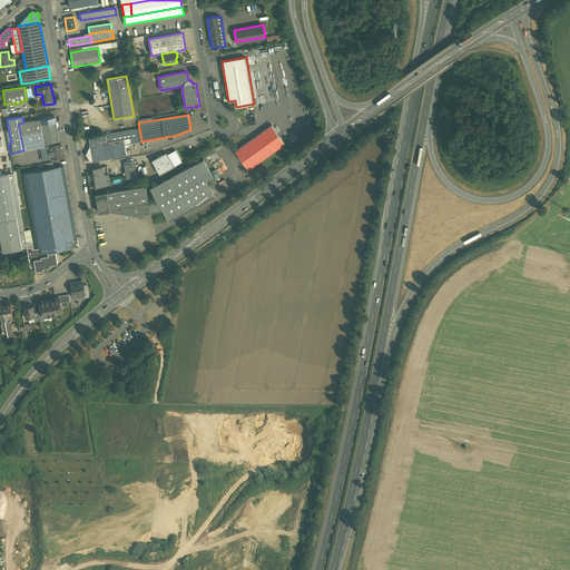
[(55,117),(41,119),(46,147),(50,146),(61,144),(60,144),(55,117)]
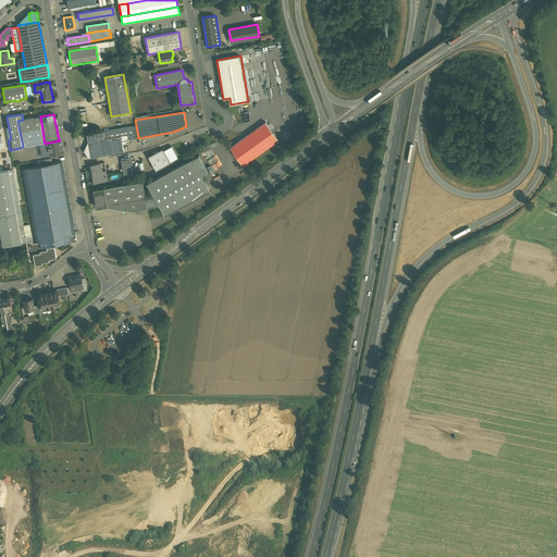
[(23,120),(17,121),(23,147),(40,144),(45,144),(40,116),(23,120)]
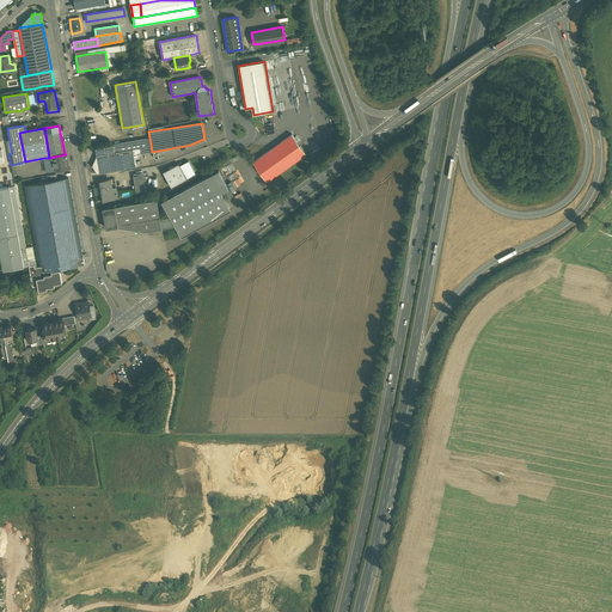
[(292,134),(252,161),(267,182),(306,153),(292,134)]
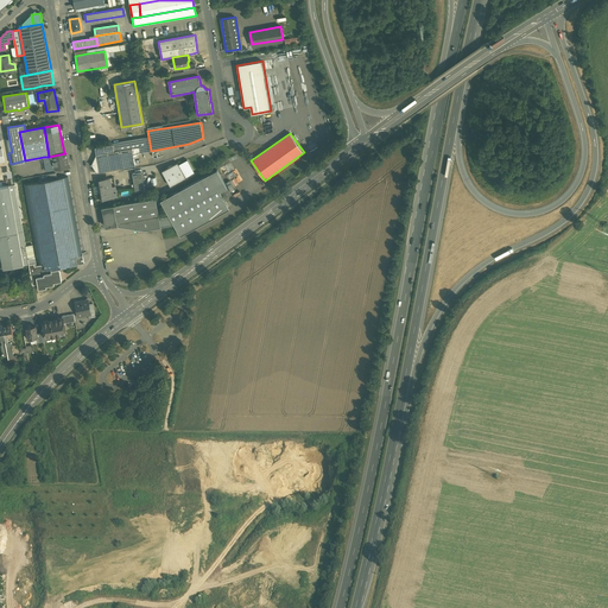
[(145,138),(113,144),(114,151),(96,154),(100,172),(135,165),(133,153),(147,151),(146,144),(145,138)]
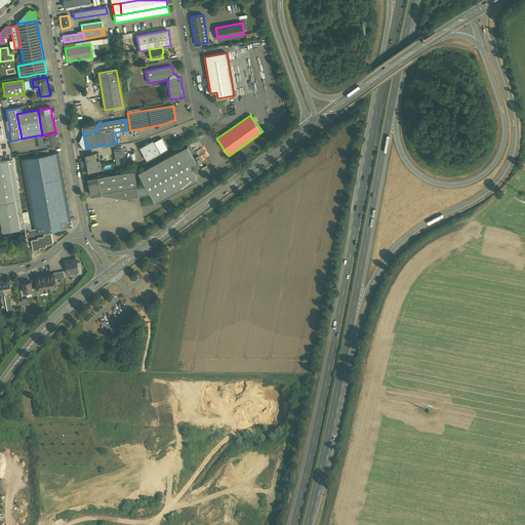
[(97,124),(82,126),(83,133),(98,130),(97,124)]
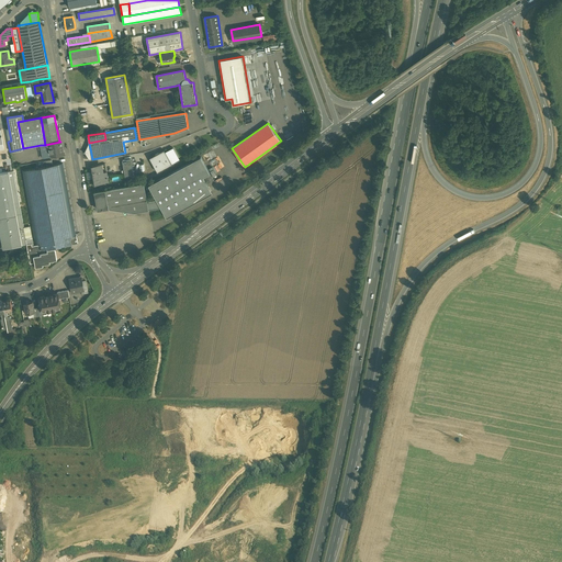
[(60,142),(49,144),(52,156),(64,155),(64,150),(63,150),(60,142)]
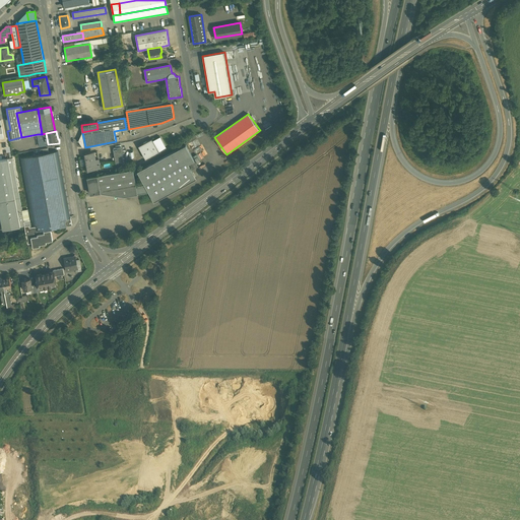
[(42,134),(38,134),(40,146),(48,144),(46,133),(42,134)]
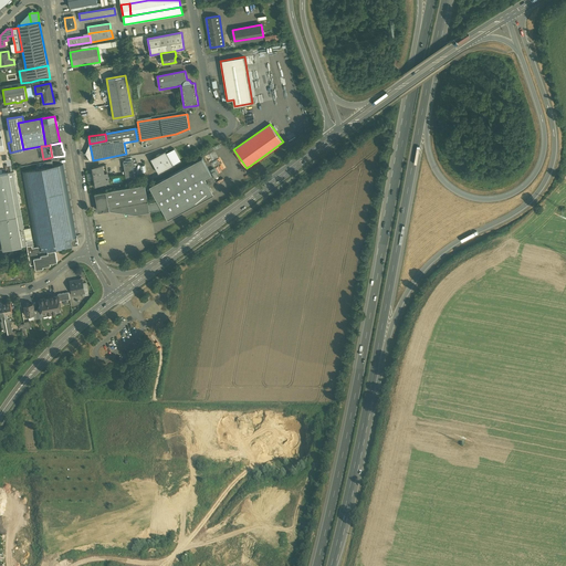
[(166,154),(173,166),(180,163),(174,149),(166,154)]
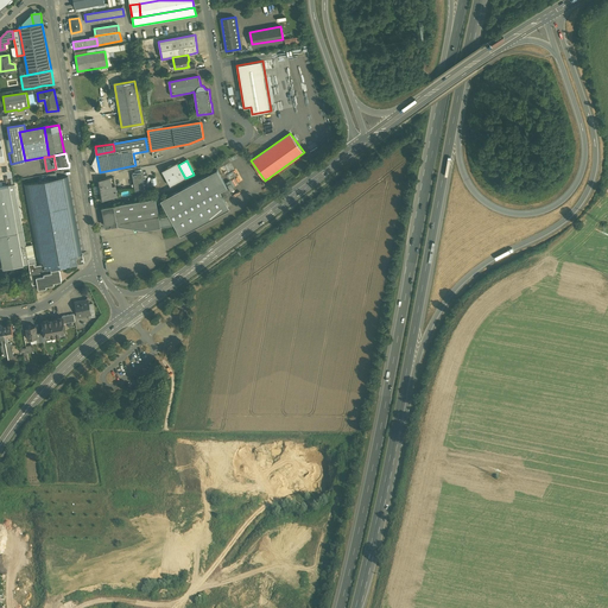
[(177,163),(162,171),(170,187),(185,178),(178,165),(177,163)]
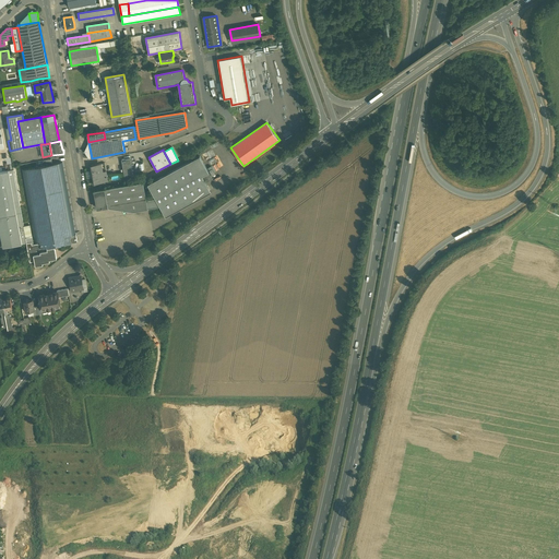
[(209,173),(200,155),(147,185),(155,199),(159,206),(165,216),(211,192),(202,176),(209,173)]
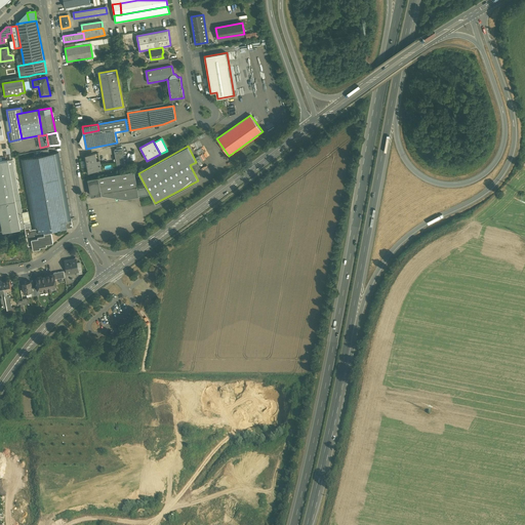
[(122,149),(114,151),(117,166),(125,165),(122,149)]
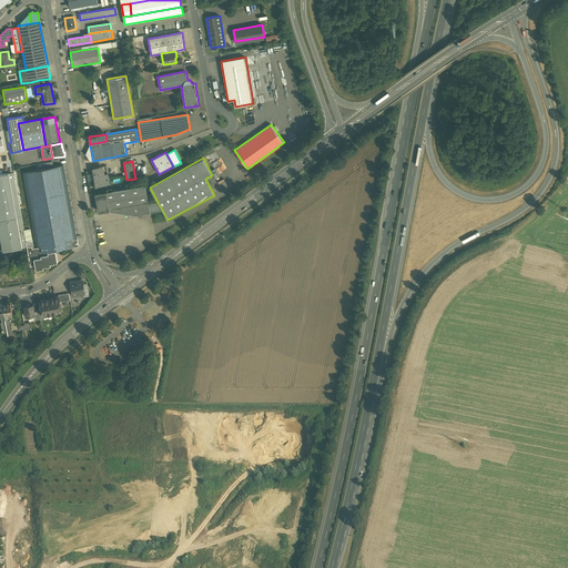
[(63,165),(22,172),(34,245),(40,245),(41,247),(42,252),(56,250),(56,252),(60,251),(59,249),(72,246),(71,240),(77,239),(63,165)]
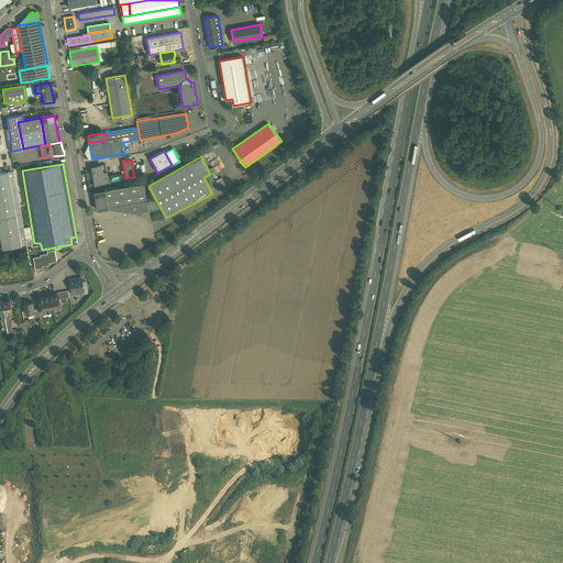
[(106,165),(90,167),(94,185),(99,184),(98,180),(108,178),(106,165)]
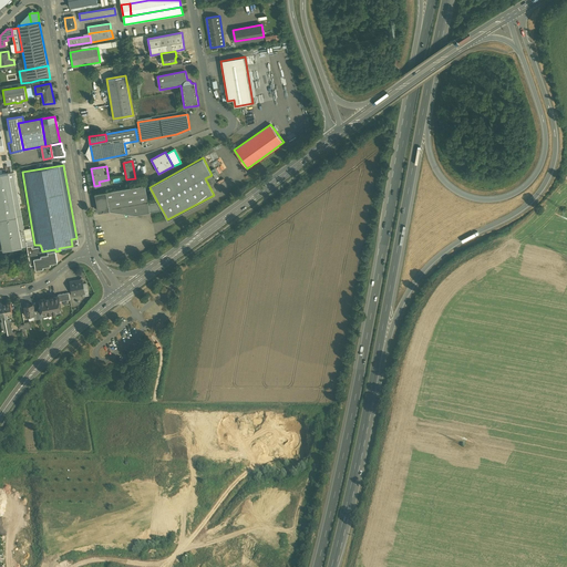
[(13,172),(0,174),(0,235),(2,251),(27,247),(13,172)]
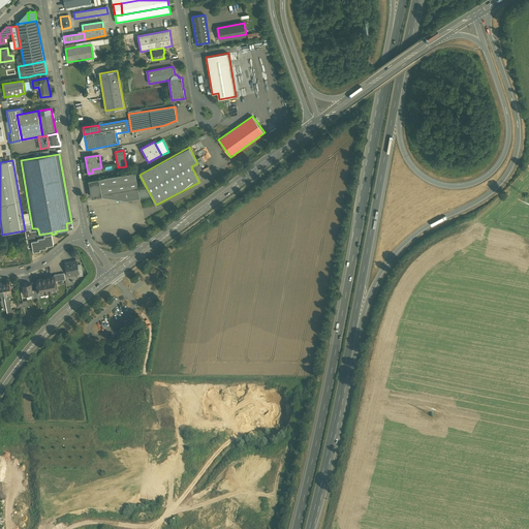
[(198,163),(192,166),(195,173),(201,169),(198,163)]
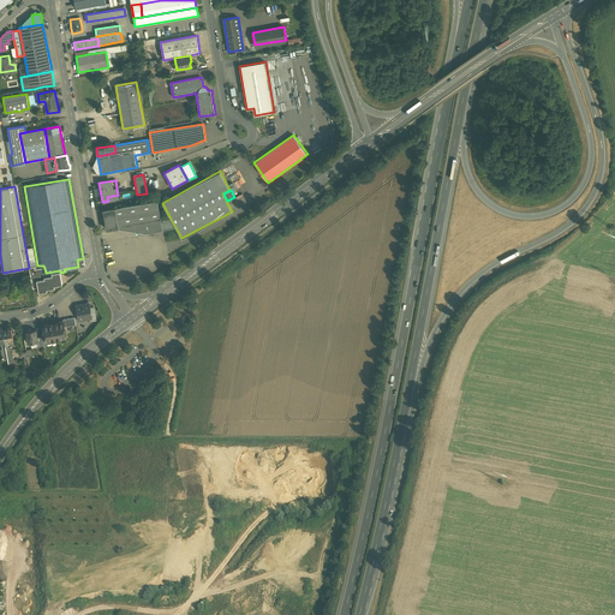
[(155,201),(115,208),(119,226),(145,221),(159,219),(155,201)]
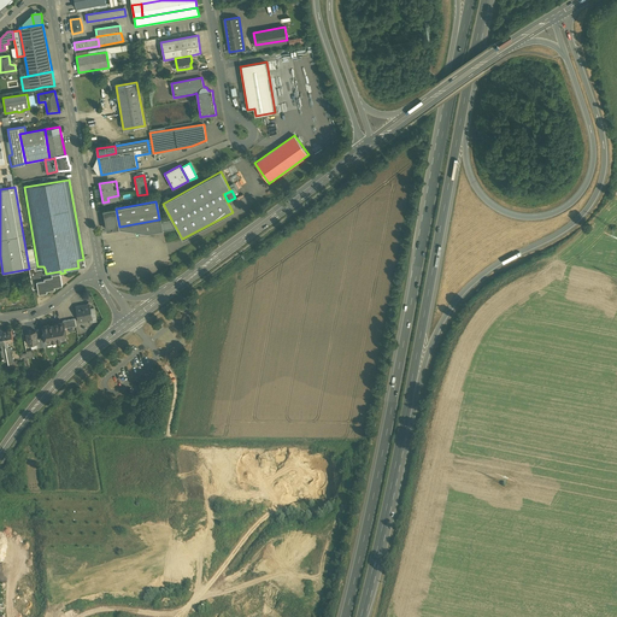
[(116,209),(104,211),(107,230),(119,228),(119,227),(116,209)]
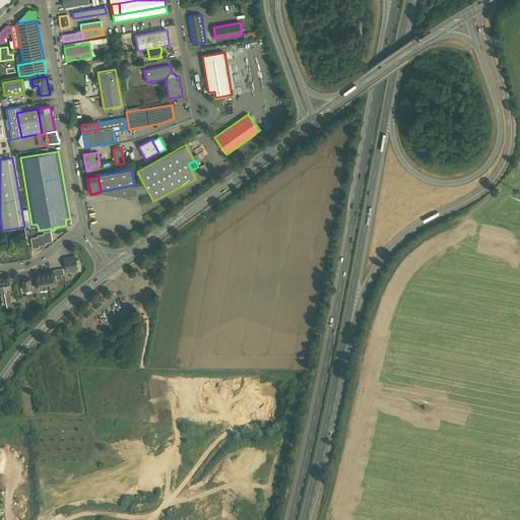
[(134,185),(123,187),(125,196),(136,194),(134,186),(134,185)]
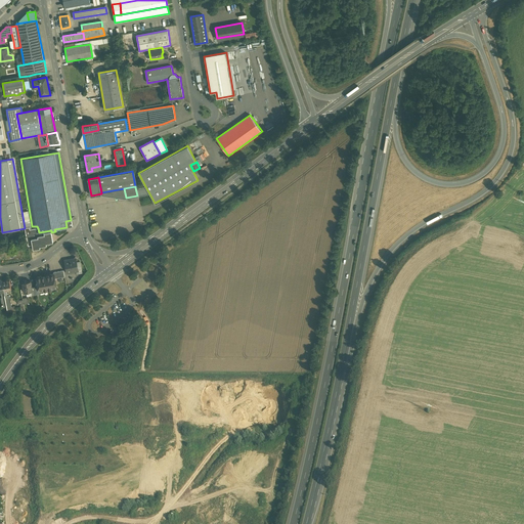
[(145,186),(135,187),(137,195),(149,193),(145,186)]
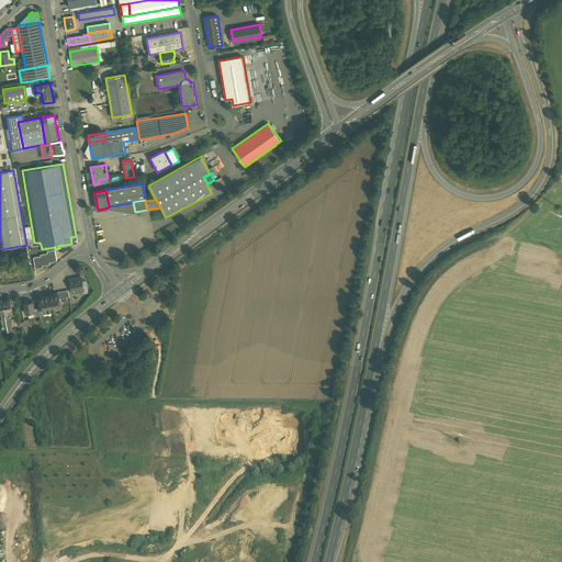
[(133,202),(109,206),(109,208),(135,212),(133,202)]
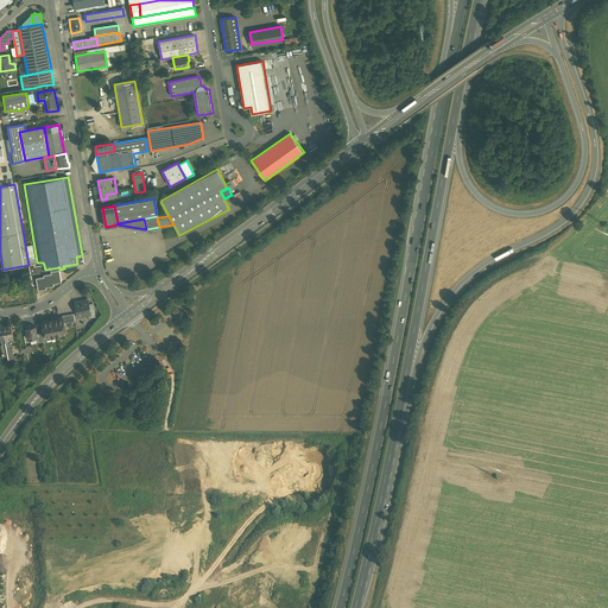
[(44,265),(35,266),(35,264),(29,265),(32,285),(37,284),(38,284),(38,289),(46,287),(46,286),(54,284),(54,283),(62,282),(59,270),(59,267),(45,270),(44,265)]
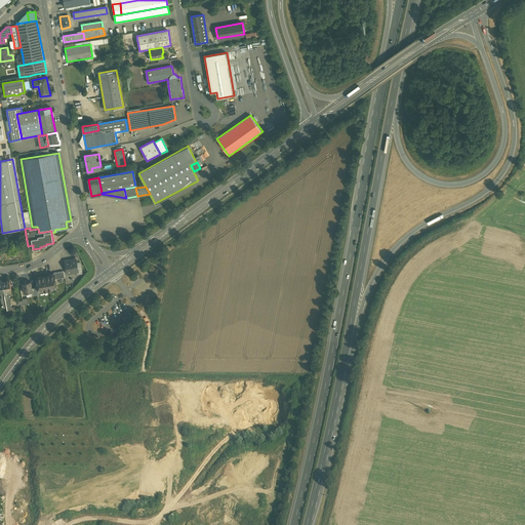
[(76,260),(71,261),(69,259),(65,260),(68,274),(79,272),(76,260)]
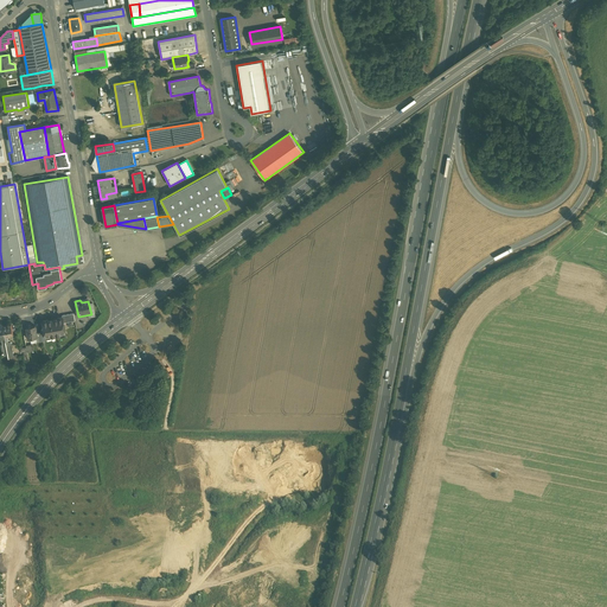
[(74,313),(62,315),(62,317),(63,317),(64,323),(75,320),(74,313)]
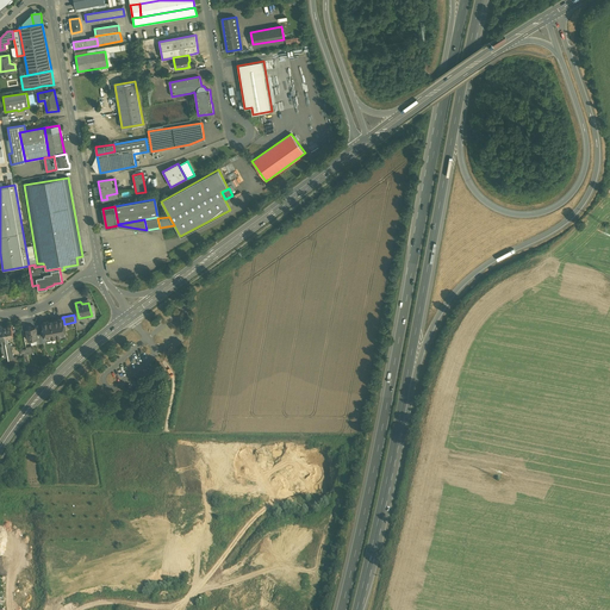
[(51,322),(48,322),(48,321),(43,322),(44,331),(45,336),(47,336),(49,335),(50,337),(51,338),(61,336),(62,335),(62,334),(66,332),(64,324),(63,318),(62,318),(57,319),(58,319),(51,322)]
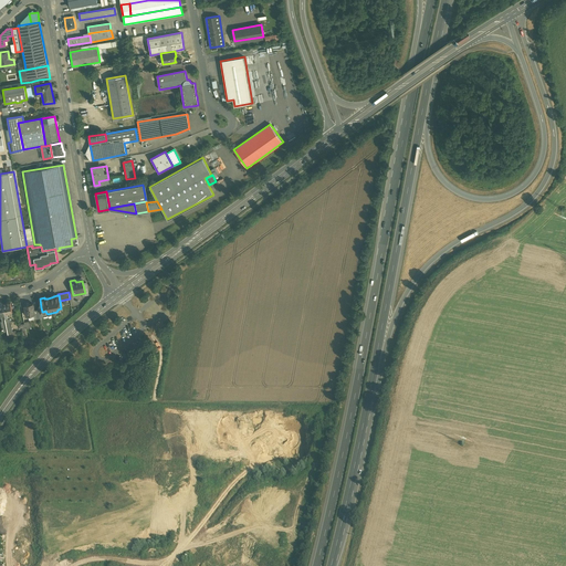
[(10,302),(2,304),(4,313),(7,313),(12,312),(10,302)]
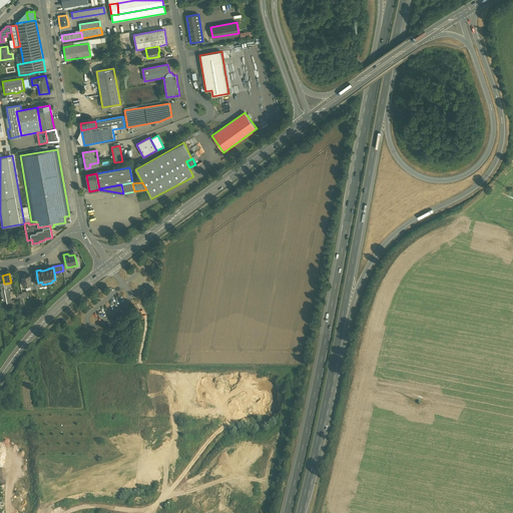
[(30,275),(22,277),(24,287),(31,285),(32,285),(31,282),(30,275)]
